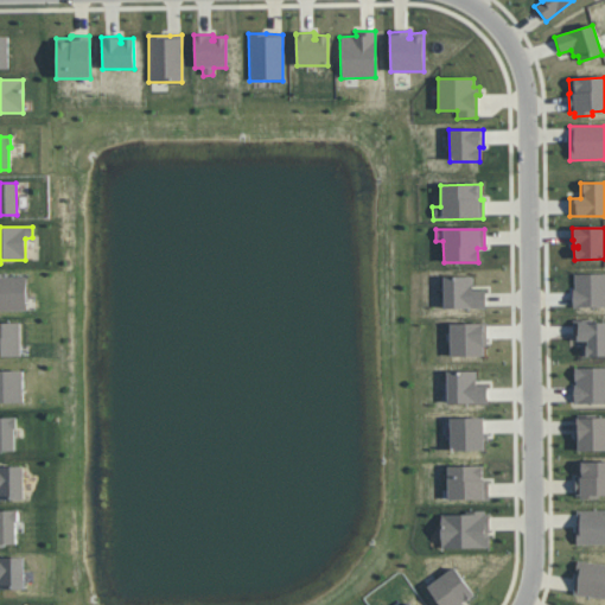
[(25,278),(25,311),(0,311),(0,274),(0,278),(25,278)]
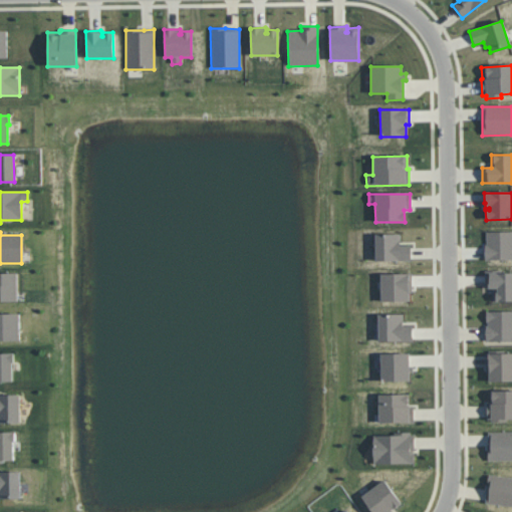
[(511,232),(511,260),(484,261),(484,245),(485,245),(485,233),(511,232)]
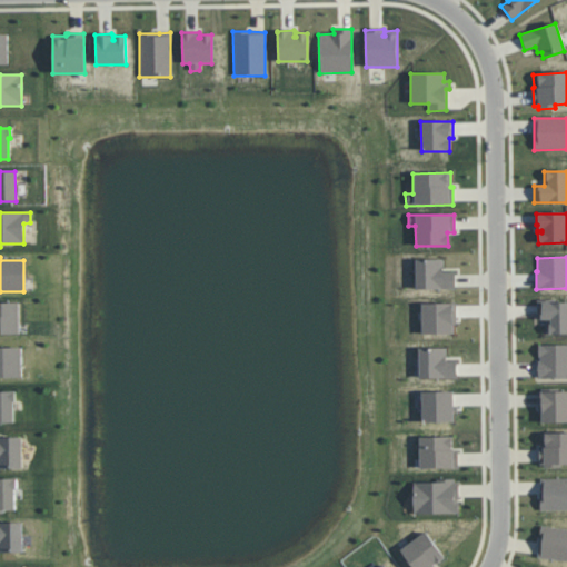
[(454,272),(454,289),(415,289),(415,260),(441,260),(441,272),(454,272)]
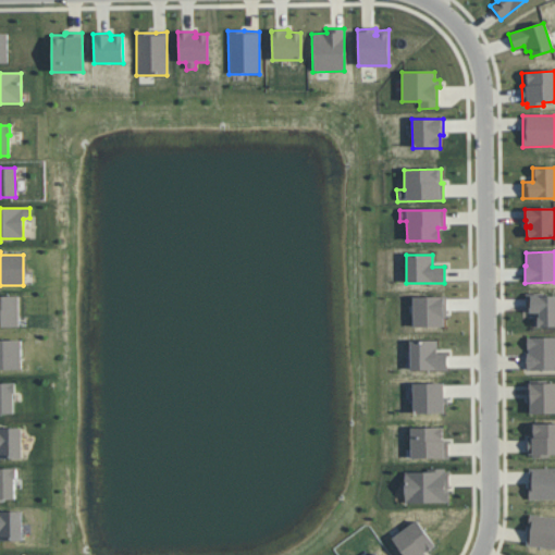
[(554,297),(554,327),(532,328),(532,313),(525,313),(523,294),(542,294),(542,297),(554,297)]
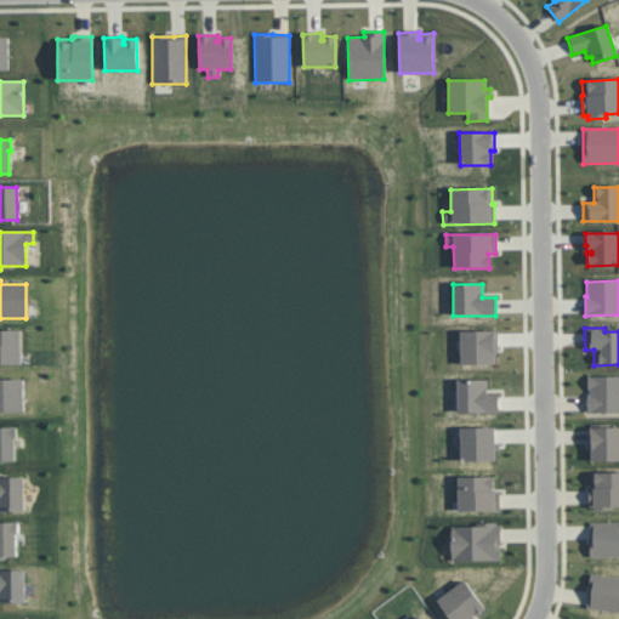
[(0,330),(20,330),(20,364),(0,364),(0,330)]
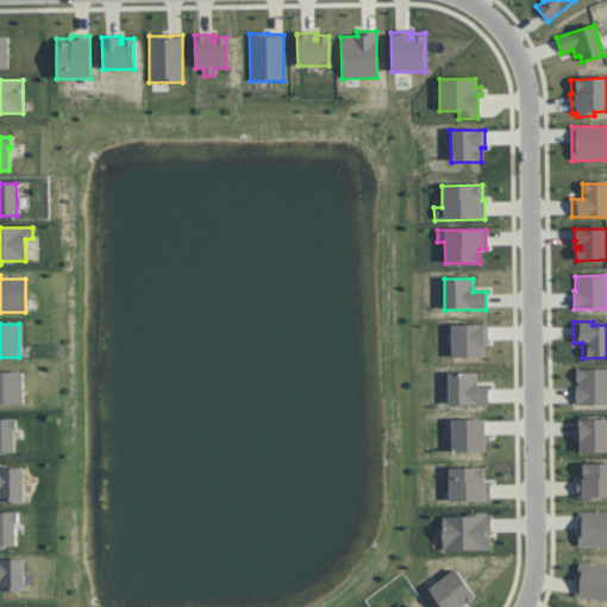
[(487,325),(487,348),(483,348),(485,357),(451,357),(451,325),(487,325)]
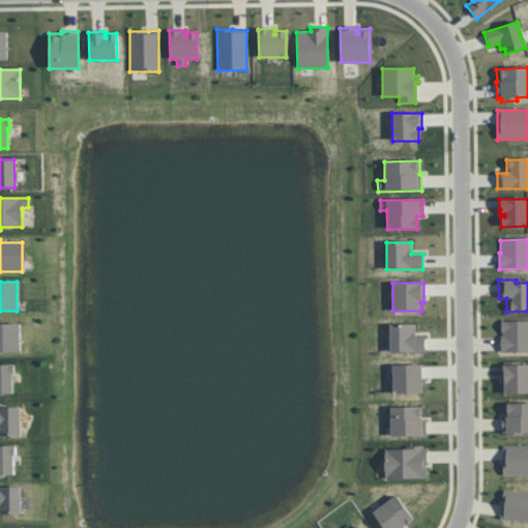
[(527,321),(527,352),(500,352),(500,336),(501,336),(502,332),(500,332),(500,321),(527,321)]
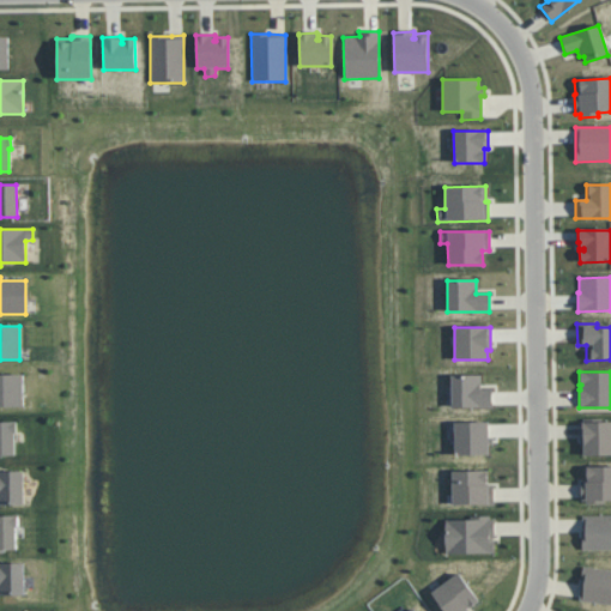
[(0,375),(22,375),(23,407),(0,407),(0,375)]
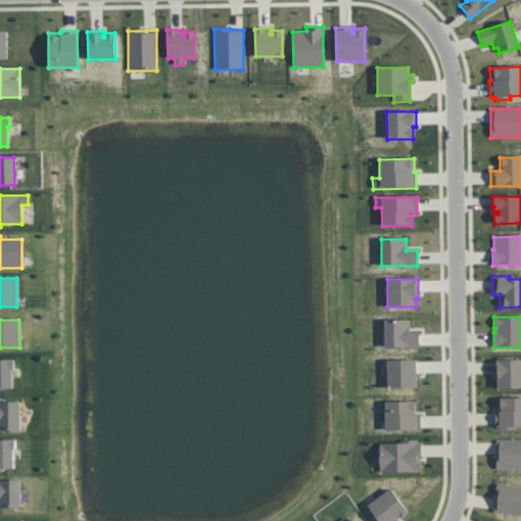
[(418,332),(419,347),(385,348),(384,321),(409,321),(409,332),(418,332)]
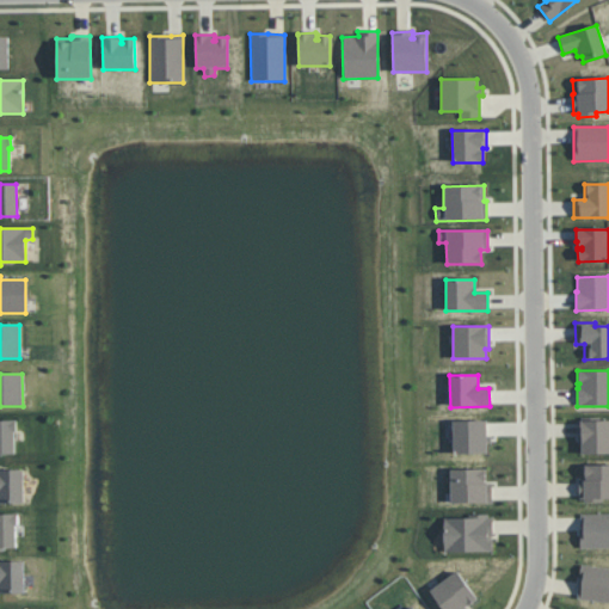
[(608,420),(608,454),(580,455),(580,419),(598,418),(598,422),(608,420)]
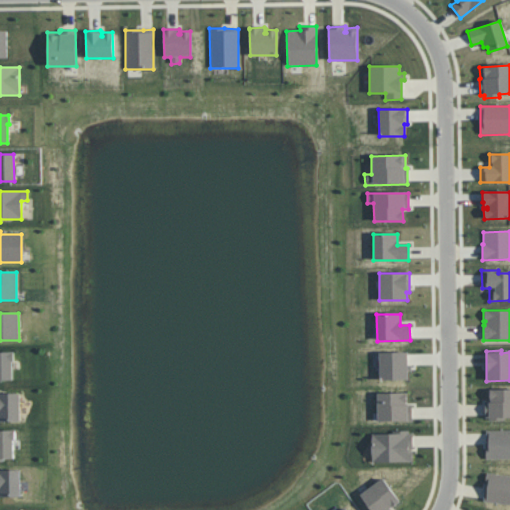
[(0,352),(13,352),(13,362),(11,362),(12,380),(0,380),(0,352)]
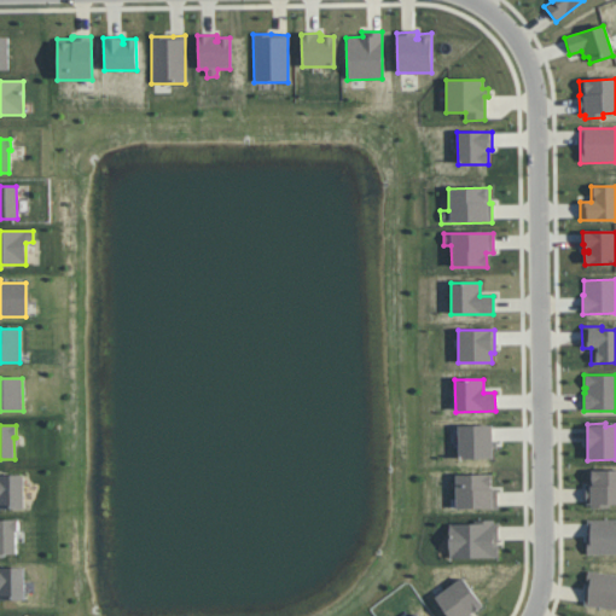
[(490,425),(492,442),(497,442),(497,448),(492,448),(492,459),(458,460),(457,426),(490,425)]
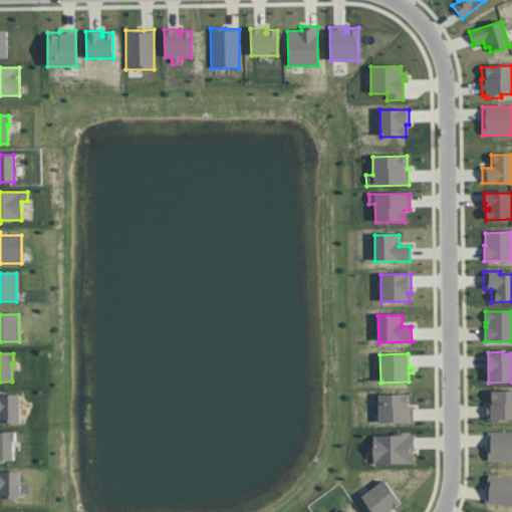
[(511,392),(511,420),(505,420),(505,422),(490,423),(490,420),(486,420),(486,404),(488,404),(488,392),(511,392)]
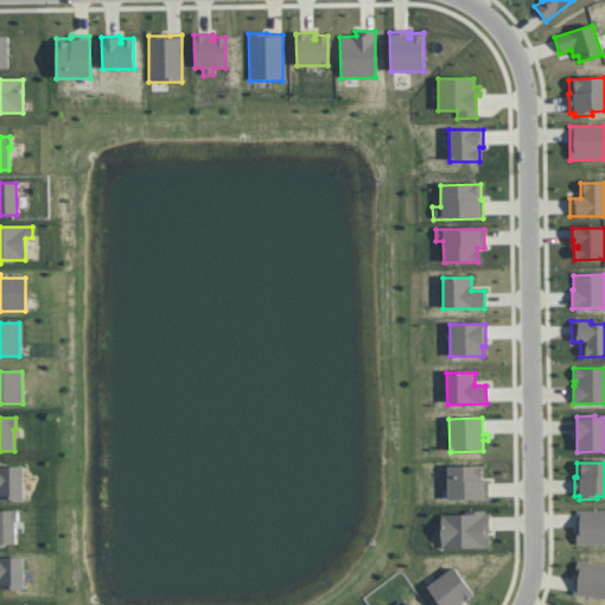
[(0,466),(21,467),(21,501),(0,501),(0,466)]
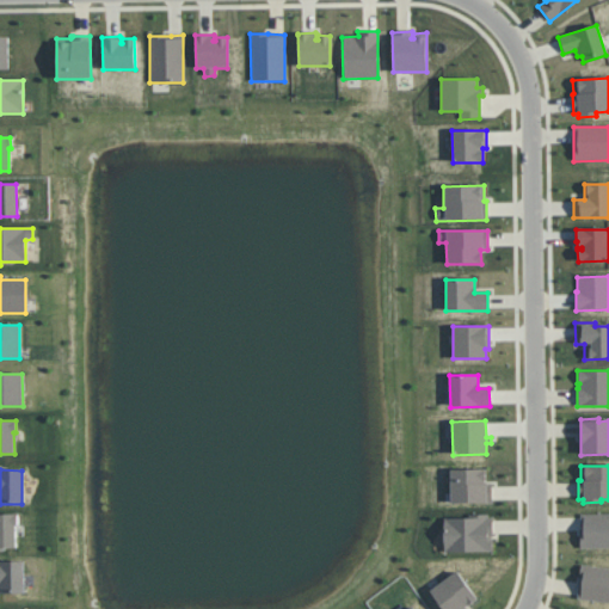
[(491,484),(491,503),(450,503),(450,471),(484,469),(485,484),(491,484)]
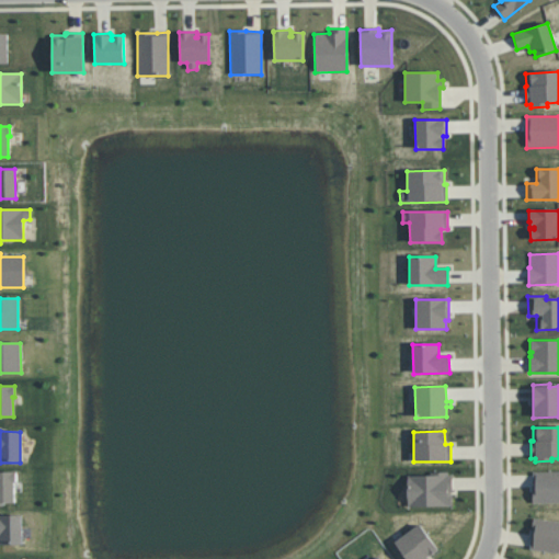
[(0,471),(15,471),(15,482),(13,482),(13,503),(1,503),(0,506),(0,471)]
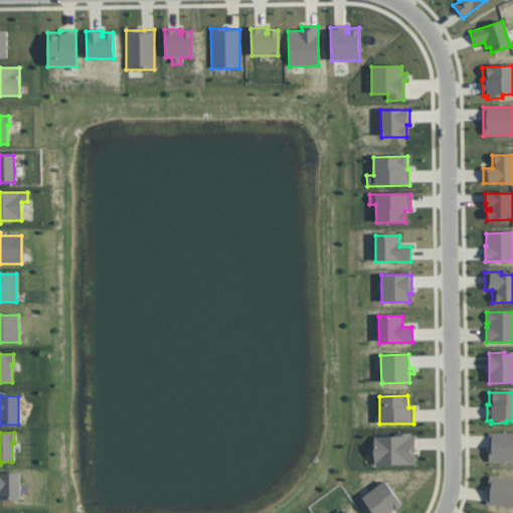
[(512,433),(512,462),(487,462),(488,434),(512,433)]
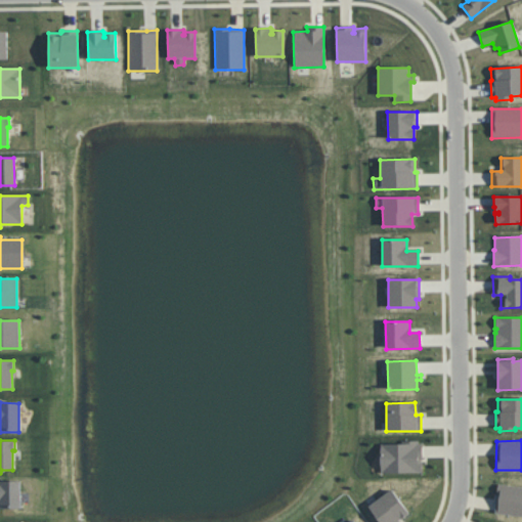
[(421,444),(421,461),(420,461),(421,473),(380,473),(379,444),(401,445),(401,441),(418,441),(418,444),(421,444)]
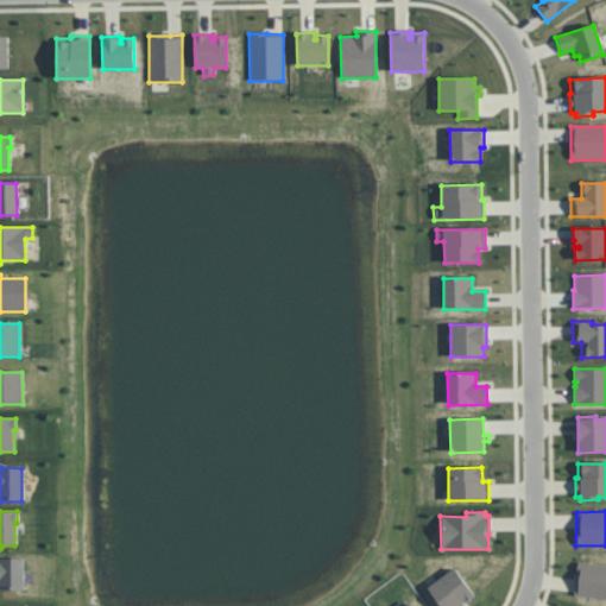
[(0,559),(23,559),(23,591),(0,591),(0,559)]
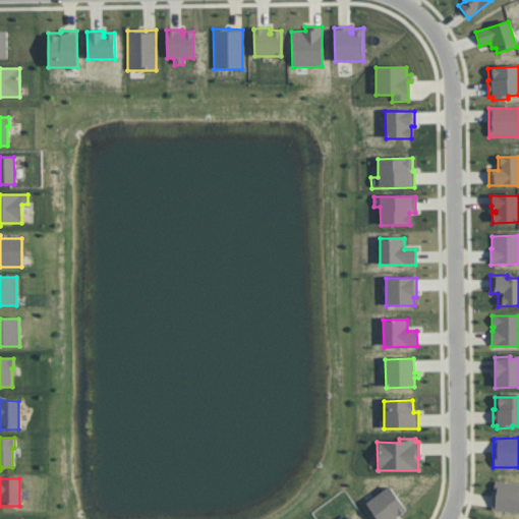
[(518,484),(518,514),(491,510),(495,481),(518,484)]
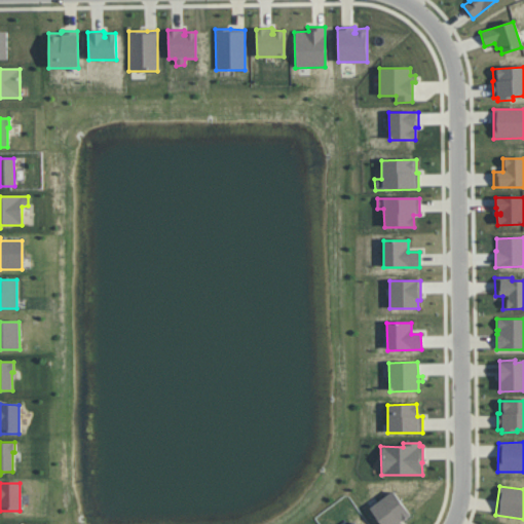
[(410,516),(400,523),(380,523),(369,509),(393,492),(410,516)]
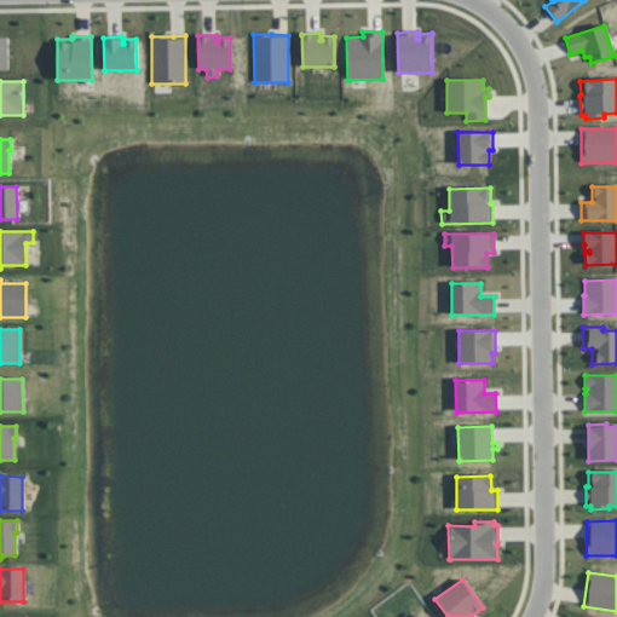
All buildings are outlined.
